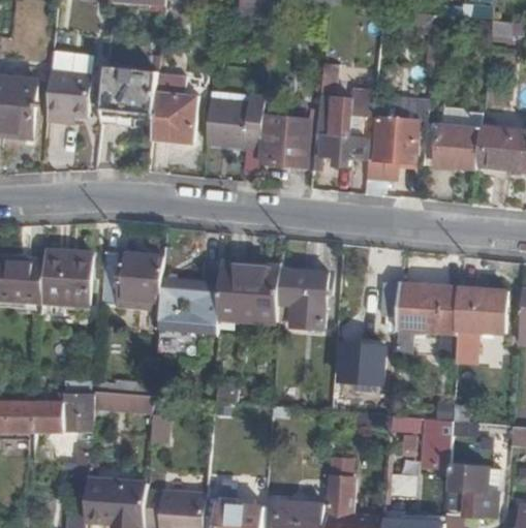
[(274,9),(274,0),(239,0),(239,11),(259,12),(259,9),(274,9)]
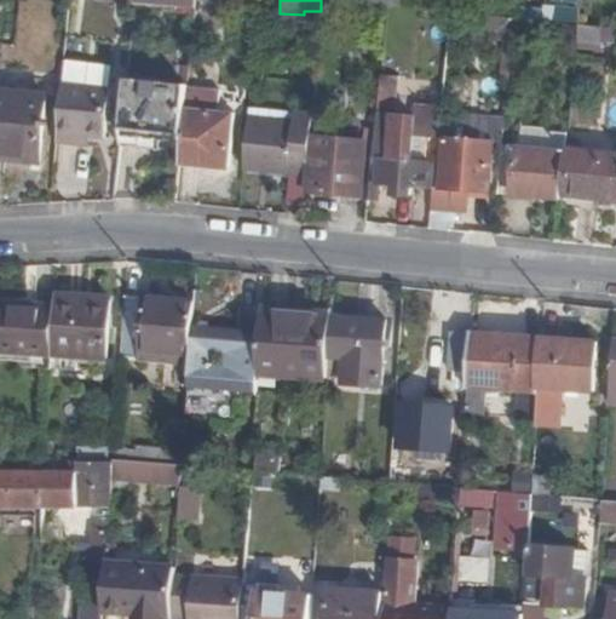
[(553,6),(552,23),(574,24),(575,9),(553,6)]
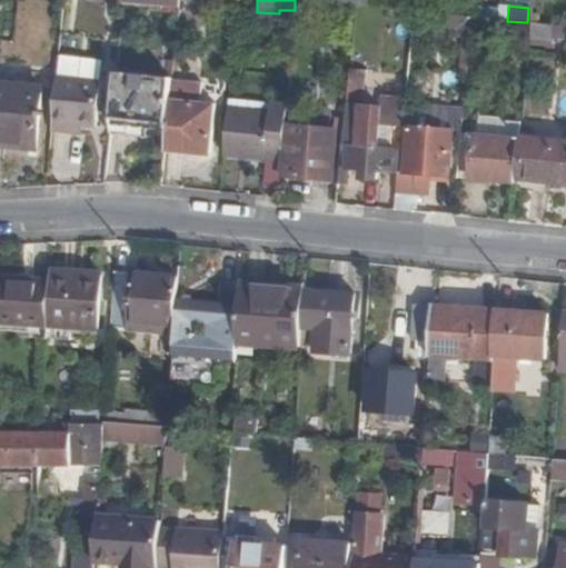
[(411,11),(410,11),(408,32),(439,36),(468,38),(470,17),(443,15),(411,11)]
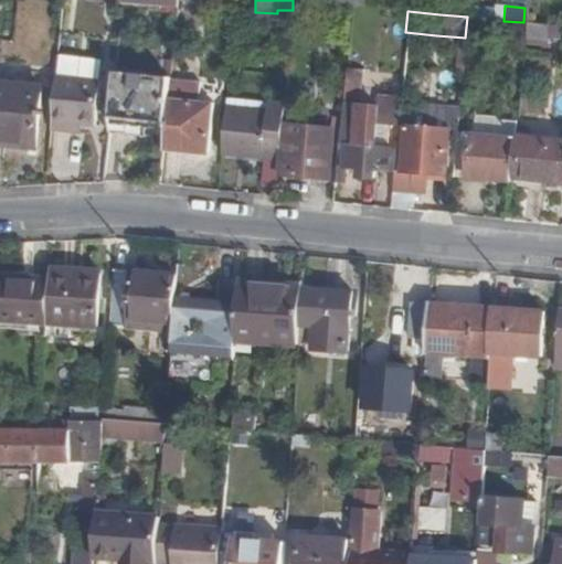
[(545,24),(547,24),(548,13),(528,11),(528,23),(545,24)]
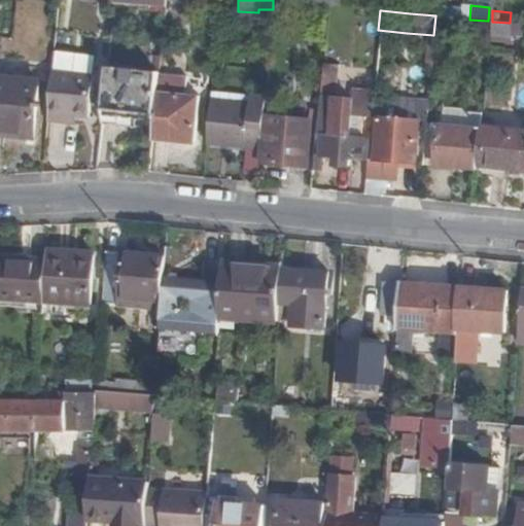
[(488,21),(469,20),(468,31),(486,33),(488,21)]
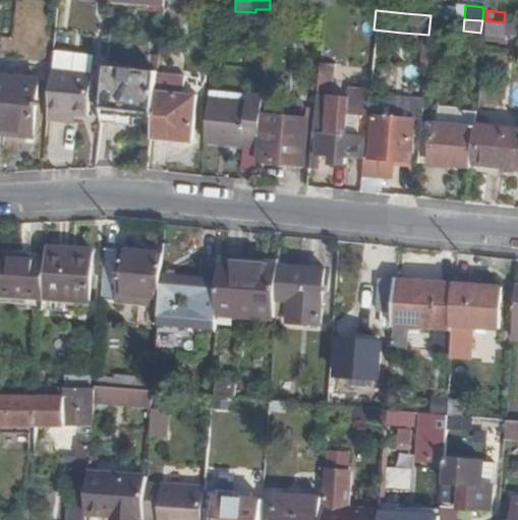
[(503,22),(486,21),(482,20),(480,33),(480,36),(501,37),(503,22)]
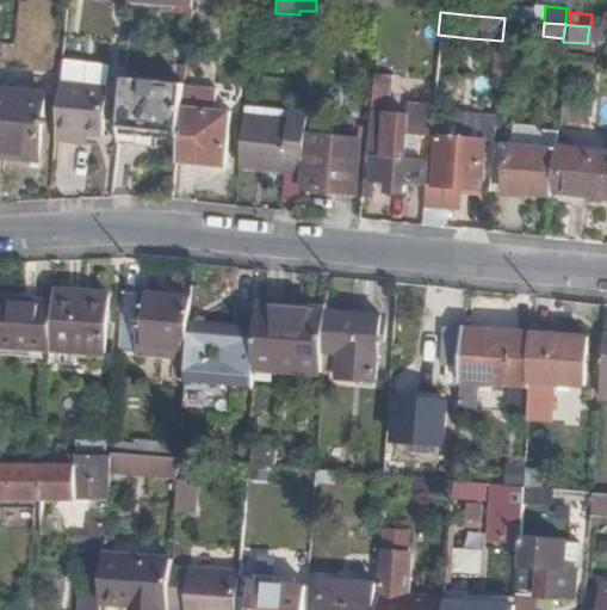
[(122,74),(115,142),(136,143),(137,128),(153,129),(177,131),(179,108),(181,80),(122,74)]
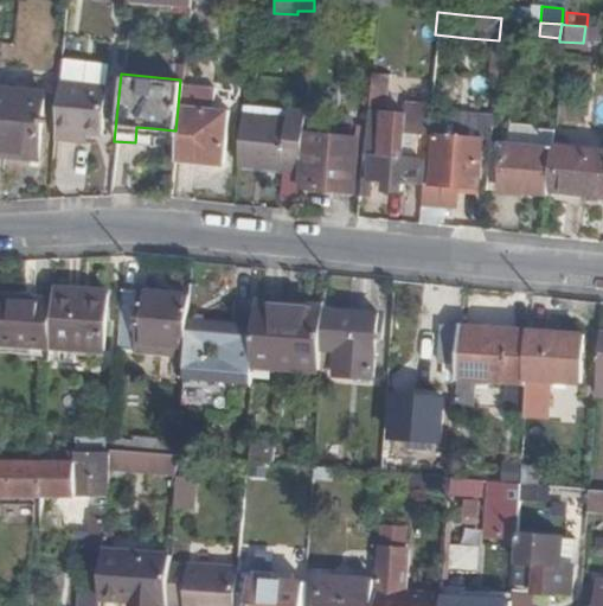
[(363,140),(358,191),(366,191),(367,182),(410,185),(414,157),(402,155),(404,134),(424,136),(427,109),(428,104),(403,103),(402,112),(385,112),(385,113),(383,113),(386,76),(369,75),(363,128),(363,140)]
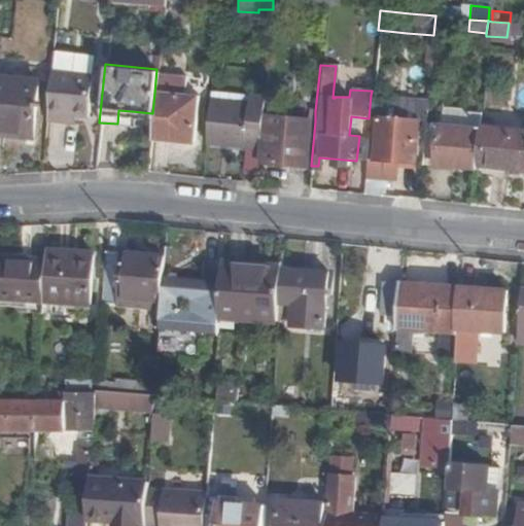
[(49,73),(45,120),(59,121),(60,115),(82,116),(88,75),(49,73)]
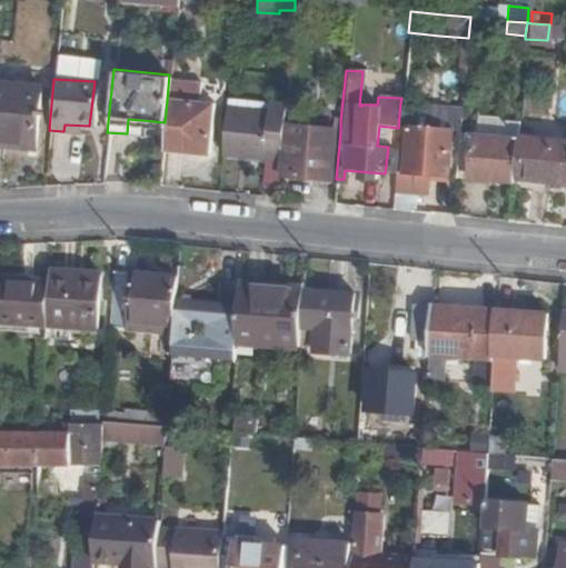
[(0,141),(31,146),(36,88),(21,86),(15,85),(0,82),(0,141)]
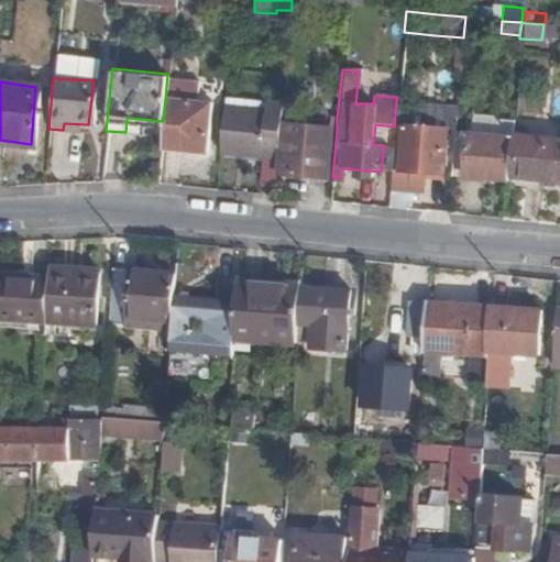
[(163,121),(161,149),(204,153),(207,103),(165,99),(163,121)]
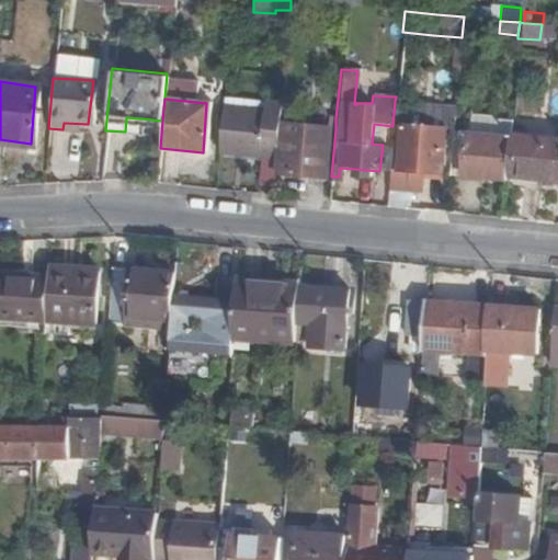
[(224,99),(223,110),(262,113),(263,103),(224,99)]
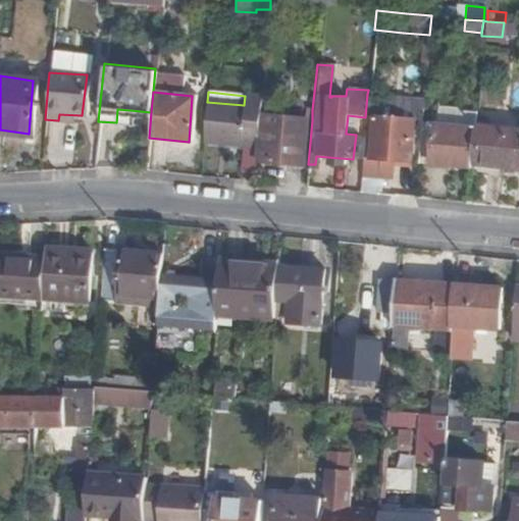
[(365,117),(371,117),(411,121),(420,121),(423,99),(367,94),(365,117)]
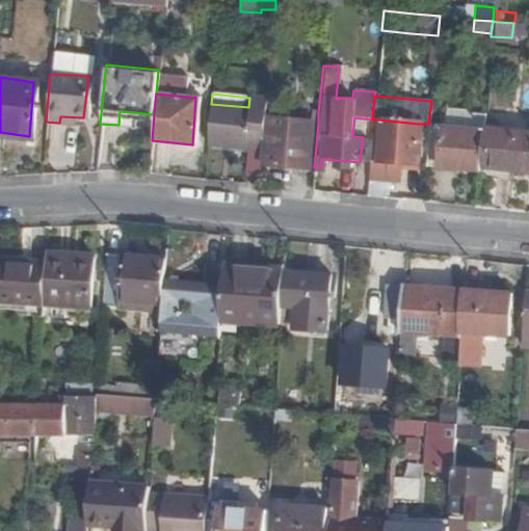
[(211,104),(207,149),(263,154),(266,117),(267,100),(249,98),(248,107),(211,104)]
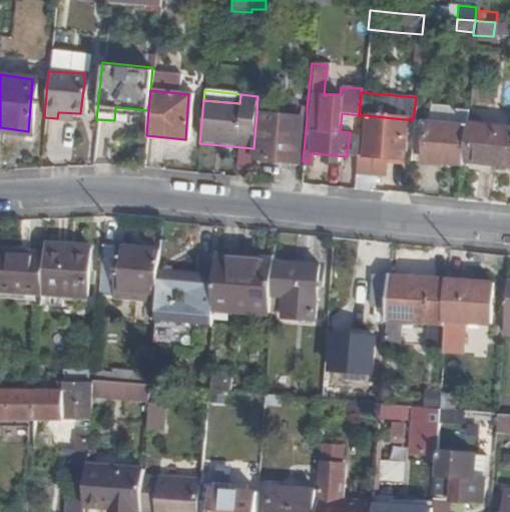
[(430,104),(428,122),(465,126),(465,123),(466,111),(450,109),(450,106),(430,104)]
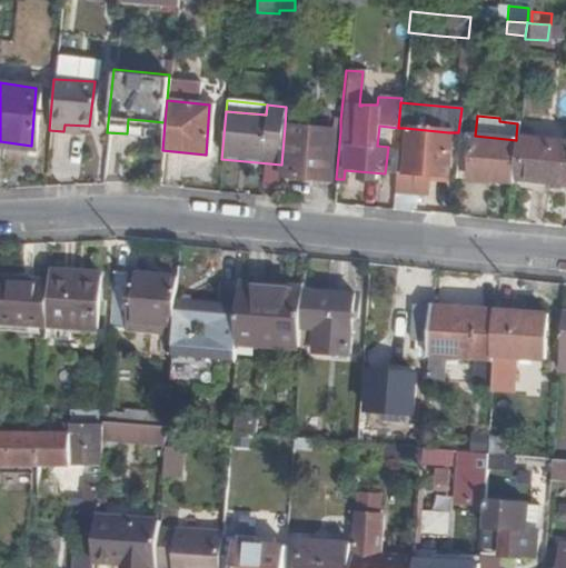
[(128,119),(127,133),(140,135),(142,120),(128,119)]
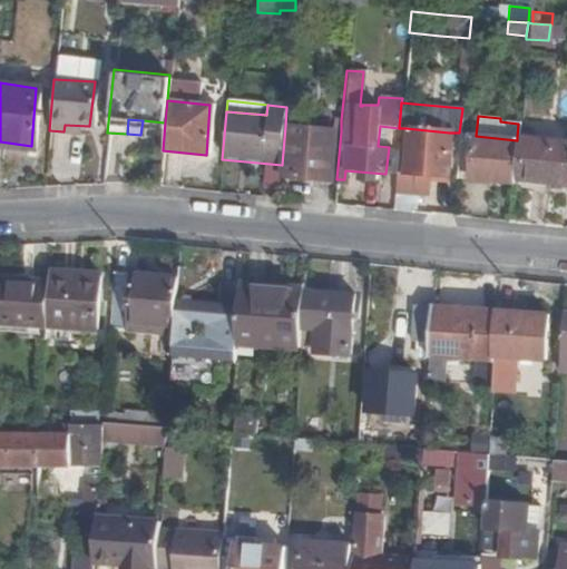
[(333,130),(341,131),(341,120),(332,119),(332,130),(333,130)]
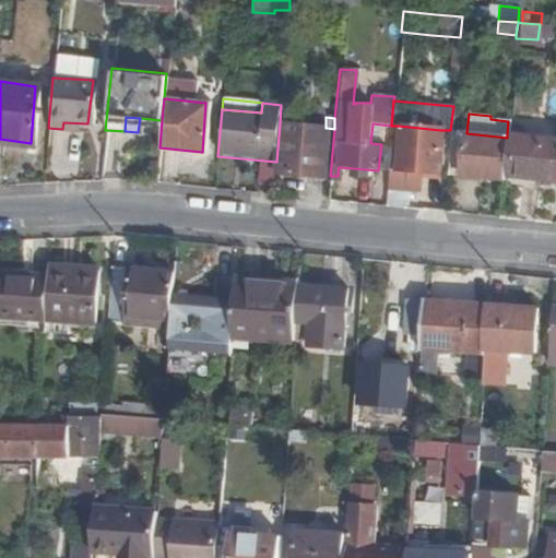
[(276,162),(275,173),(316,177),(319,150),(324,150),(327,128),(326,128),(280,123),(276,162)]
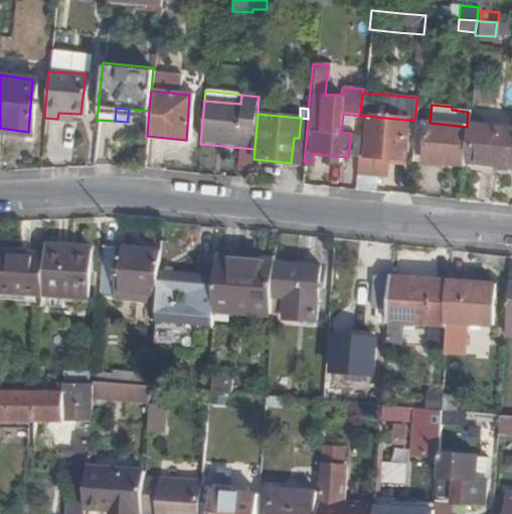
[(366,116),(362,155),(401,159),(405,120),(366,116)]
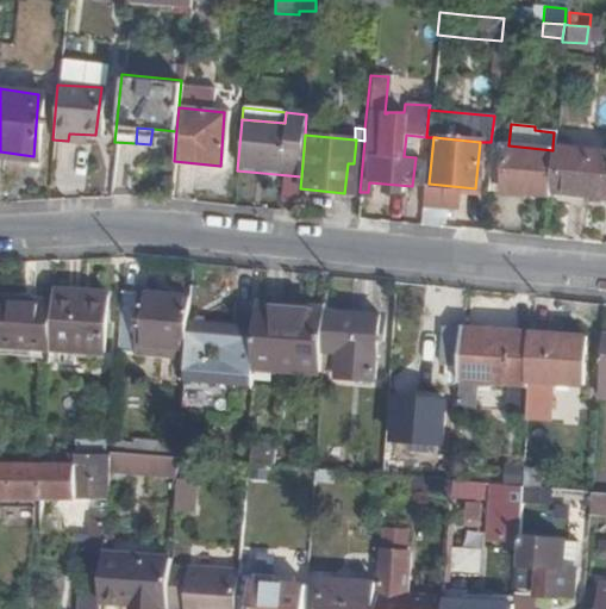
[(501,192),(548,196),(549,192),(553,150),(508,145),(506,145),(501,192)]
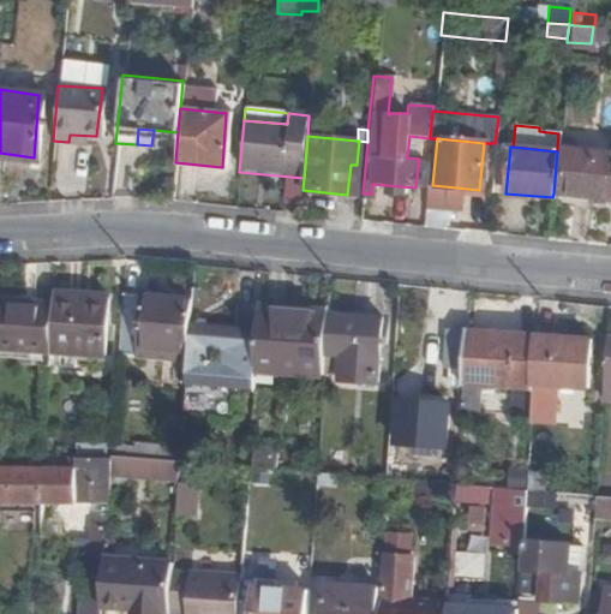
[(553,194),(610,200),(610,151),(557,148),(557,151),(553,194)]
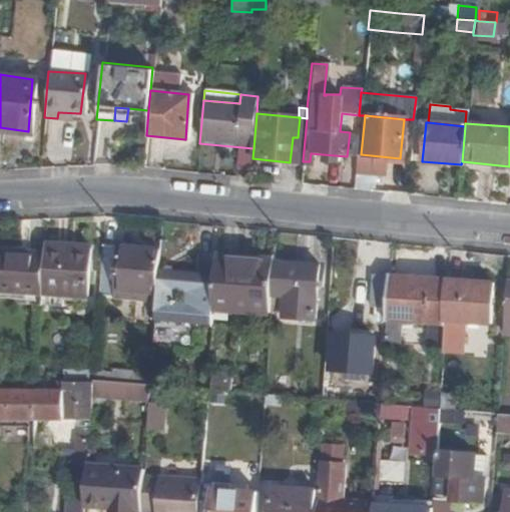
[(0,133),(27,137),(28,131),(0,127),(0,133)]
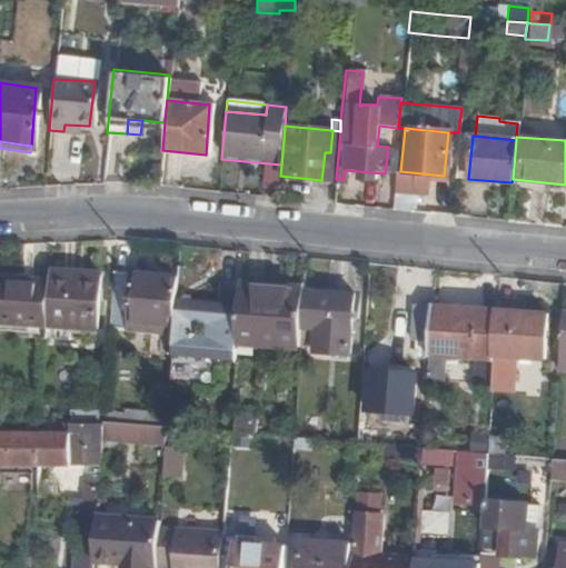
[(396,191),(394,206),(417,208),(418,193),(396,191)]
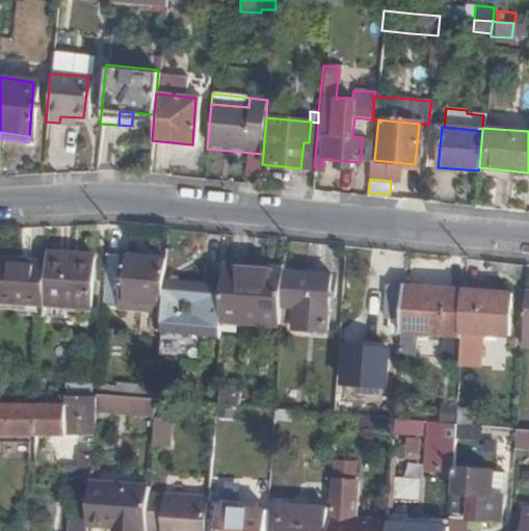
[(90,255),(46,251),(42,303),(63,306),(87,307),(90,255)]
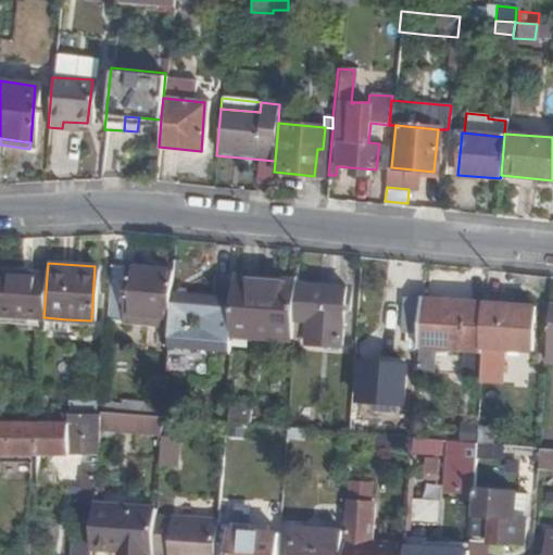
[(166,325),(171,269),(121,266),(111,266),(107,320),(166,325)]
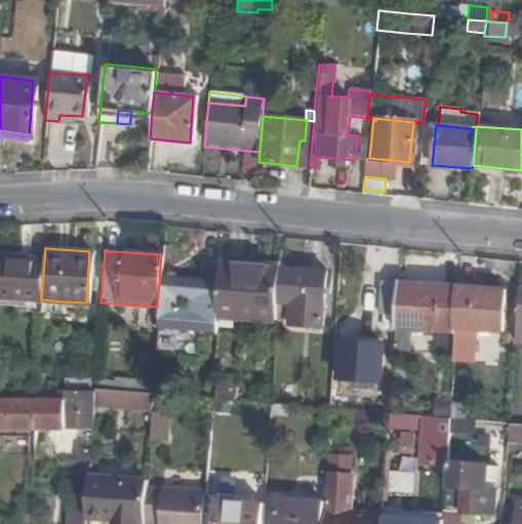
[(279,267),(279,258),(251,256),(221,253),(221,263),(279,267)]
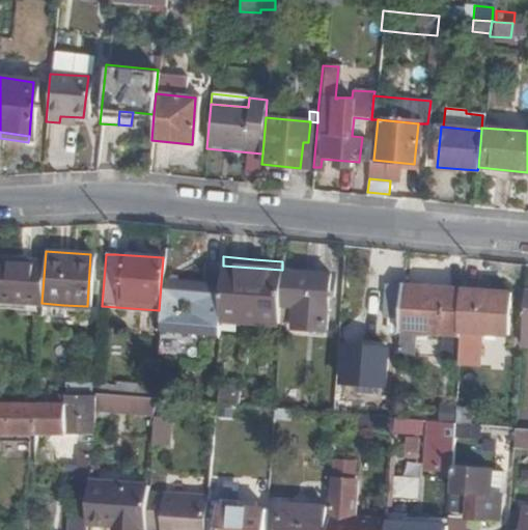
[(0,301),(15,302),(37,303),(40,262),(25,261),(0,260),(0,301)]
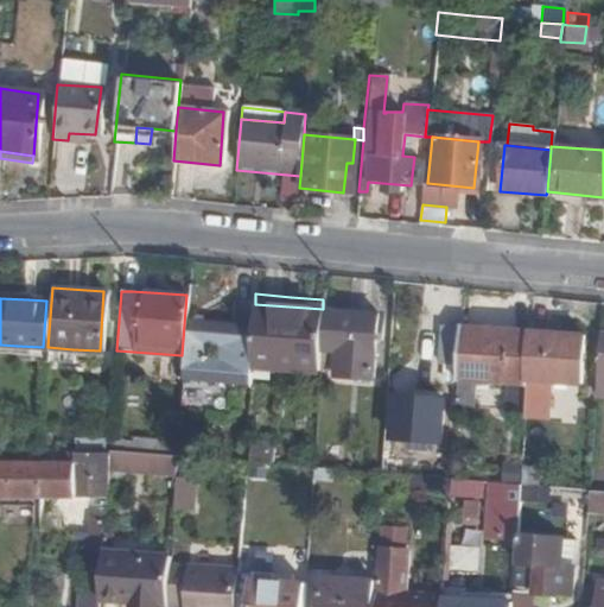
[(320,349),(323,309),(255,304),(254,326),(252,366),(275,366),(319,370),(319,368),(320,349)]
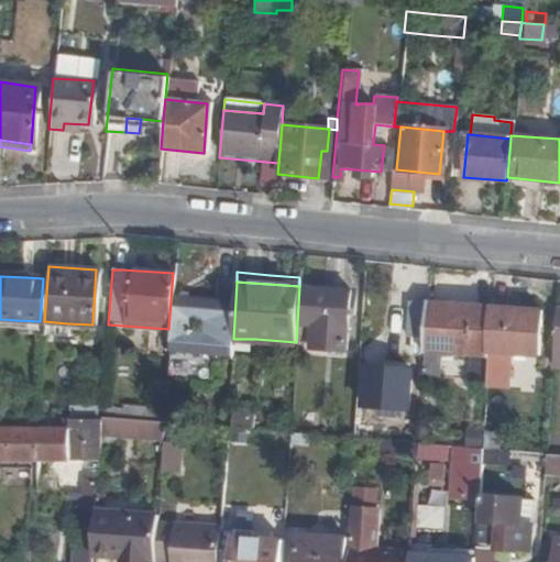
[(348,290),(299,286),(297,323),(310,324),(309,341),(309,346),(346,349),(348,290)]
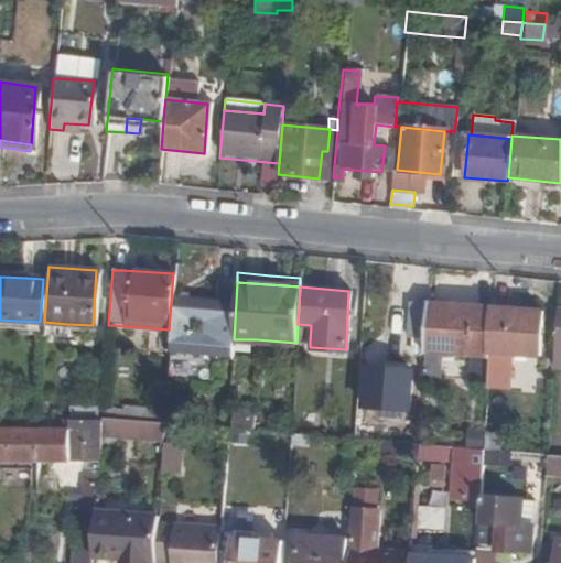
[(236,302),(172,298),(169,329),(169,338),(169,349),(233,355),(233,346),(234,339),(236,302)]
